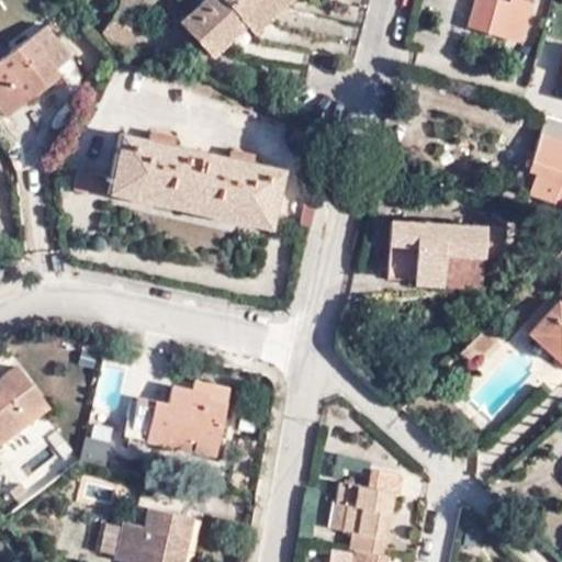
[(194,0),(177,15),(205,52),(244,20),(251,27),(284,0),(194,0)]
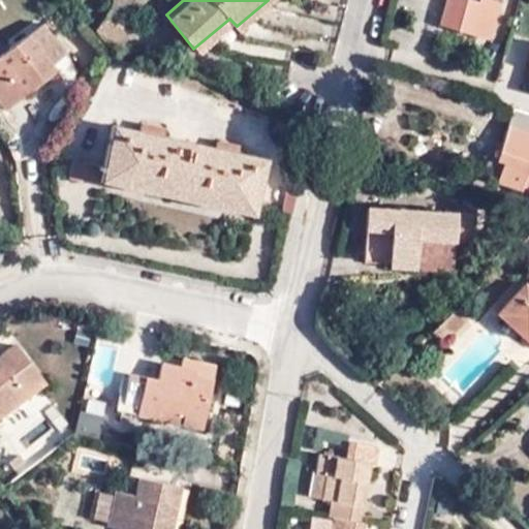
[(445,0),(439,25),(486,38),(496,0),(494,0),(445,0)]
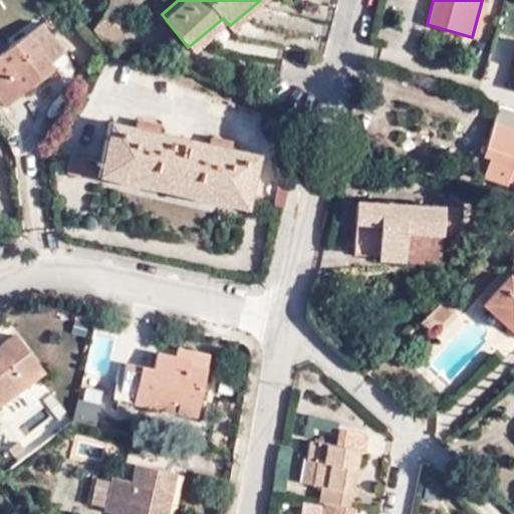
[(102,39),(115,43),(123,32),(99,15),(91,27),(93,31),(102,39)]
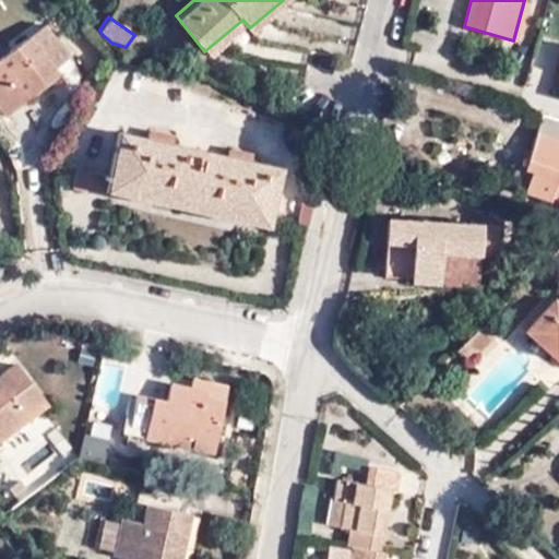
[(0,67),(0,107),(3,111),(30,93),(37,102),(67,81),(60,71),(74,61),(50,30),(0,67)]
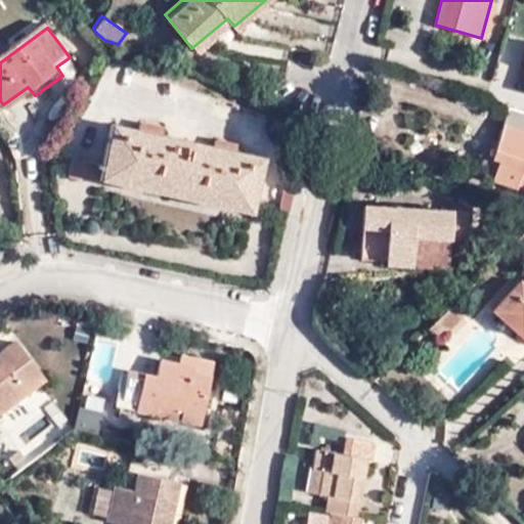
[(28,87),(3,104),(10,114),(35,95),(28,87)]
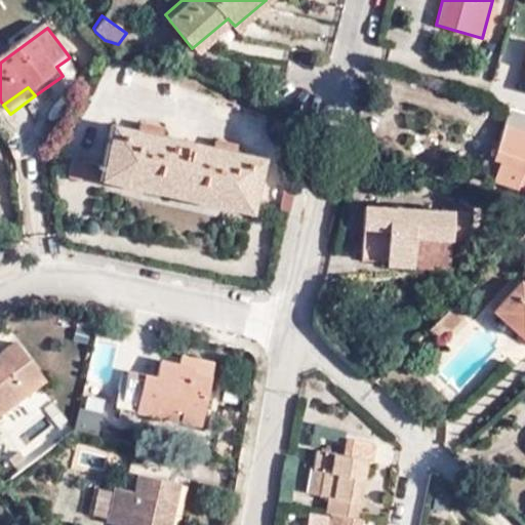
[(524,114),(508,109),(492,158),(500,160),(493,180),(524,190),(524,114)]
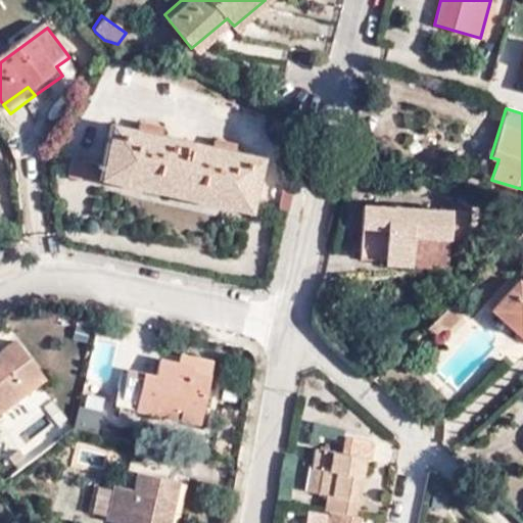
[(139,131),(112,125),(102,169),(73,161),(68,178),(99,185),(99,181),(251,214),(263,158),(236,152),(237,146),(214,140),(212,146),(162,136),(163,129),(140,123),(139,131)]
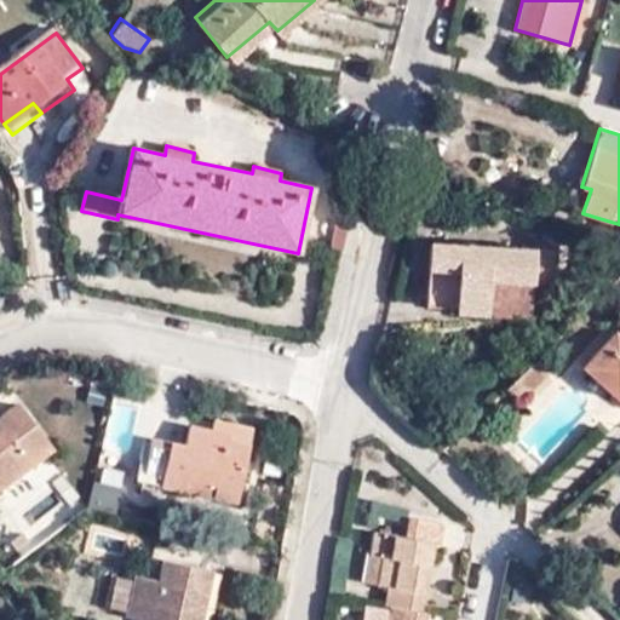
[(567,207),(583,213),(591,189),(581,187),(575,184),(567,207)]
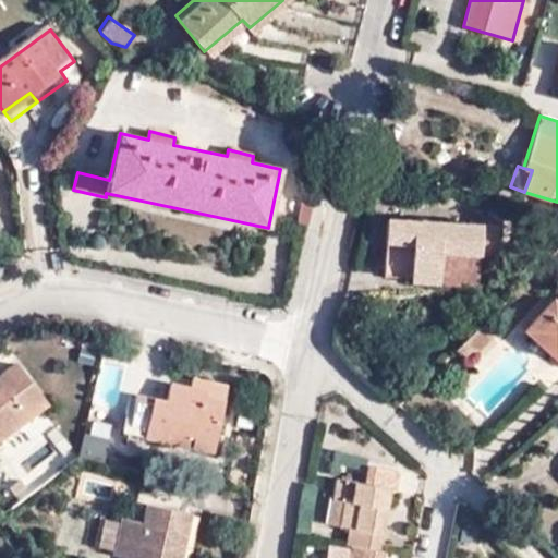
[(475,261),(482,261),(495,262),(497,228),(388,221),(384,277),(436,281),(438,253),(475,256),(475,261)]
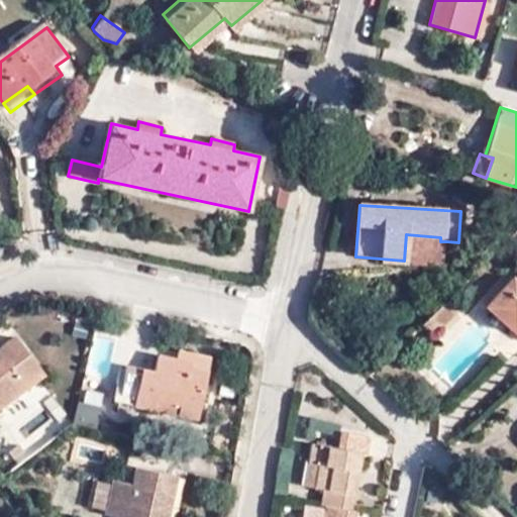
[(445,263),(446,241),(440,241),(440,237),(406,234),(404,261),(445,263)]
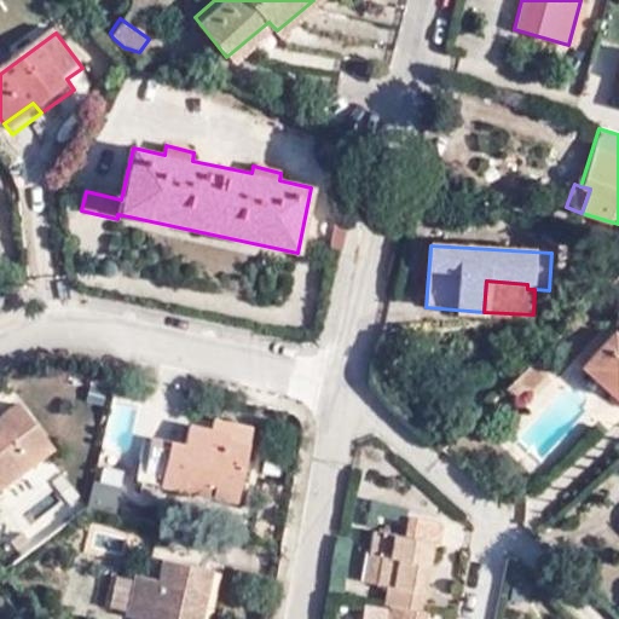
[(615,403),(618,398),(618,339),(615,337),(584,370),(615,403)]
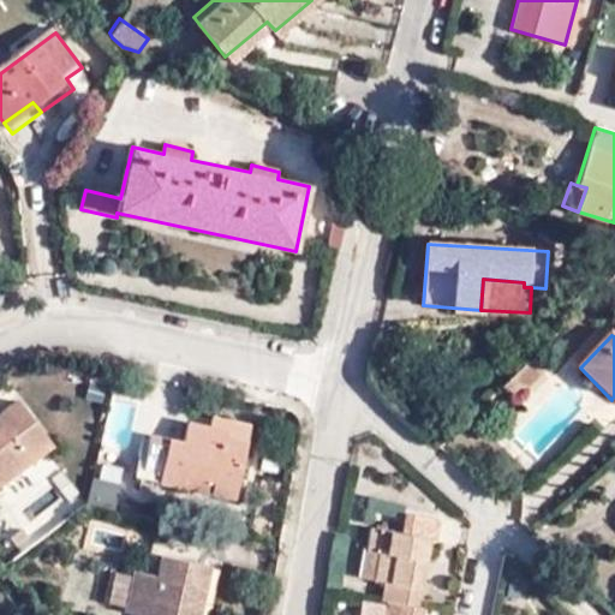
[(532,356),(502,386),(515,400),(545,370),(532,356)]
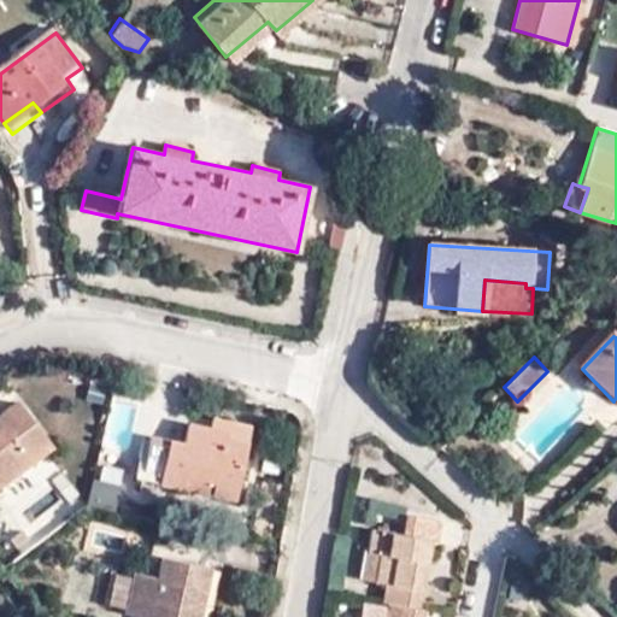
[(0,487),(50,451),(19,407),(0,422),(0,487)]
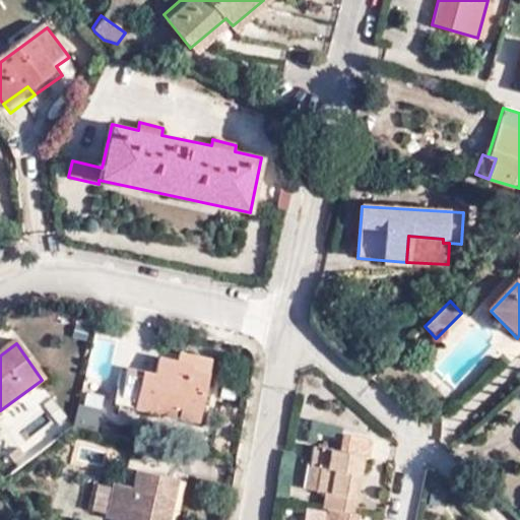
[(179,409),(177,419),(197,425),(210,360),(192,355),(189,368),(165,362),(160,378),(126,369),(117,405),(145,412),(152,414),(154,403),(179,409)]
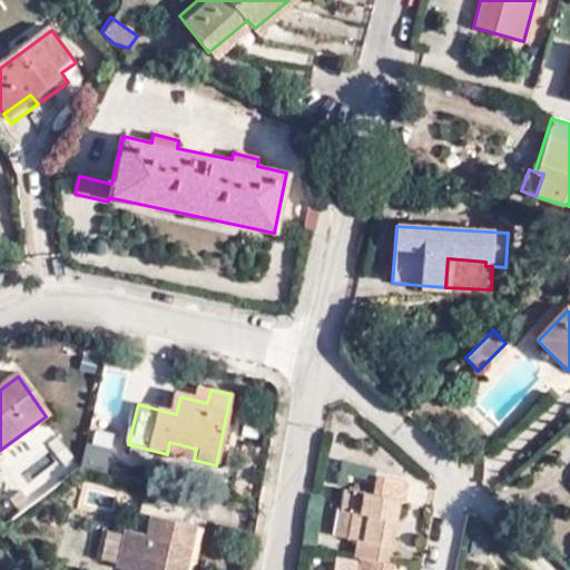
[(87,442),(81,468),(108,474),(114,449),(87,442)]
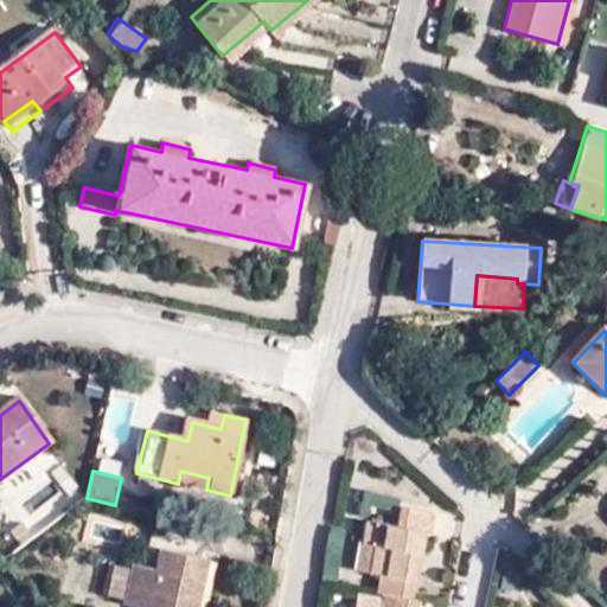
[(178,484),(206,490),(209,478),(180,471),(178,484)]
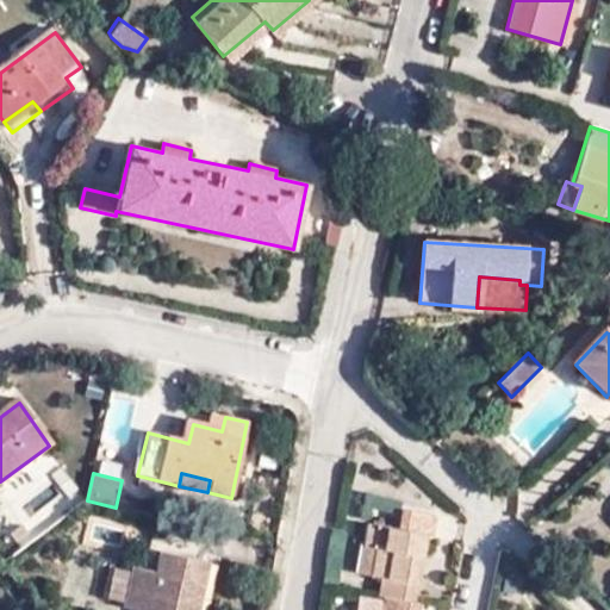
[(416,597),(419,579),(412,578),(418,551),(425,552),(430,527),(436,528),(440,506),(406,500),(403,522),(372,516),(366,540),(378,542),(372,571),(381,573),(379,590),(387,591),(383,609),(379,609),(372,609),(371,609),(419,609),(423,598),(416,597)]
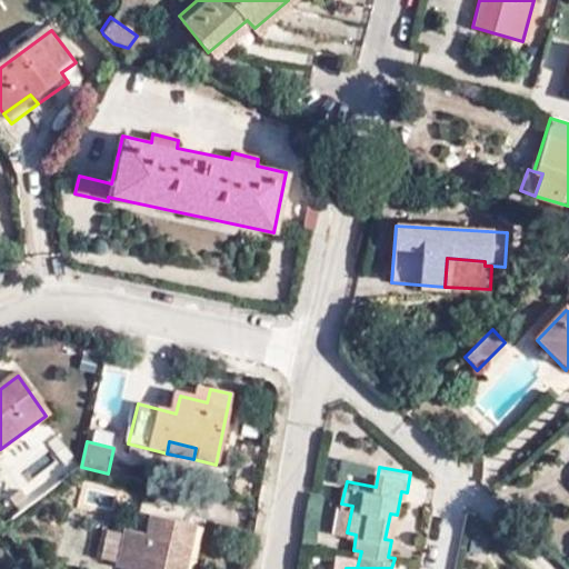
[(352,506),(341,503),(339,503),(333,530),(347,532),(352,506)]
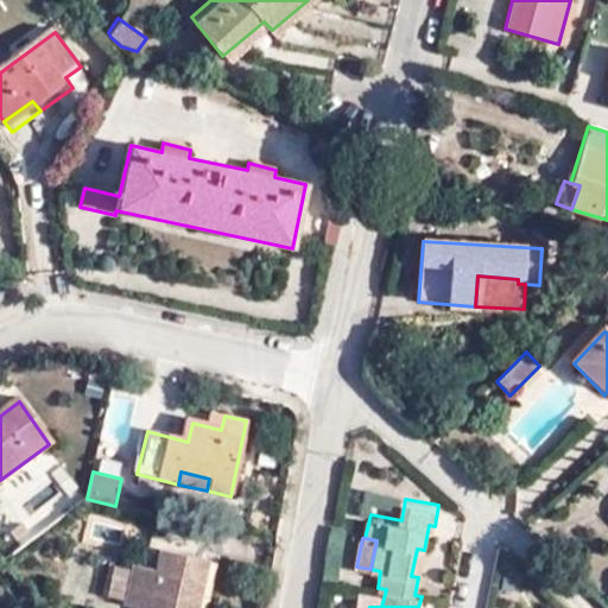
[(411,576),(418,577),(424,550),(417,549),(411,576)]
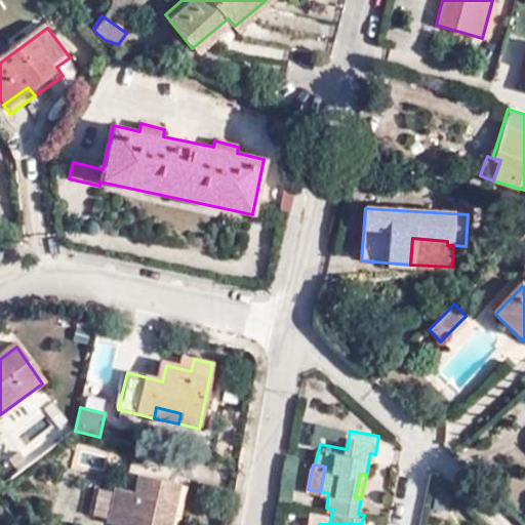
[(108,524),(168,524),(171,513),(165,512),(172,485),(138,478),(135,495),(114,490),(106,524),(108,524)]
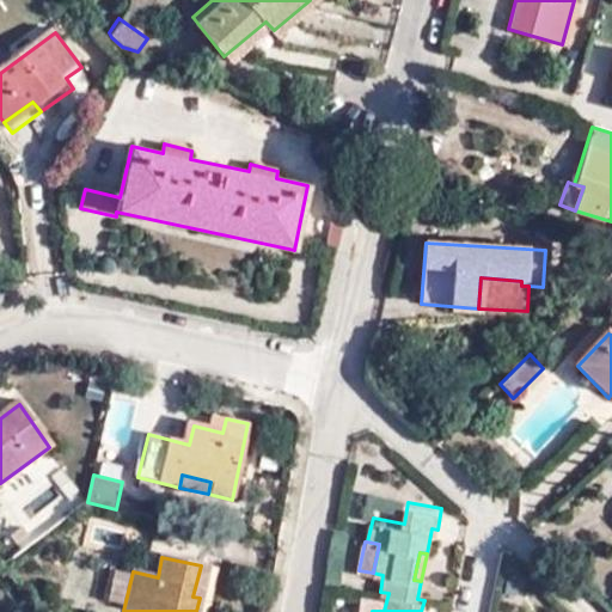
[(193,597),(200,598),(207,568),(201,565),(193,597)]
